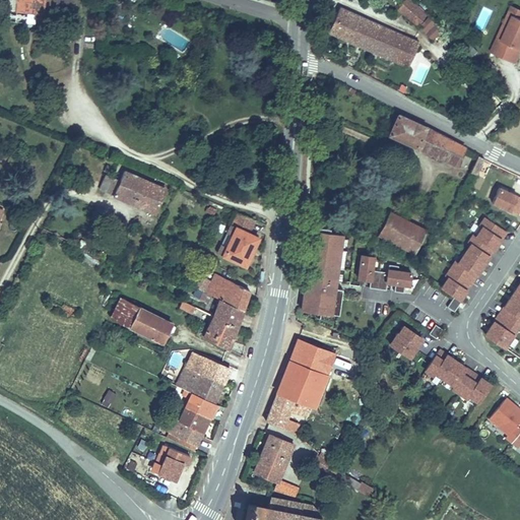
[(5,0),(5,14),(72,17),(72,0),(5,0)]
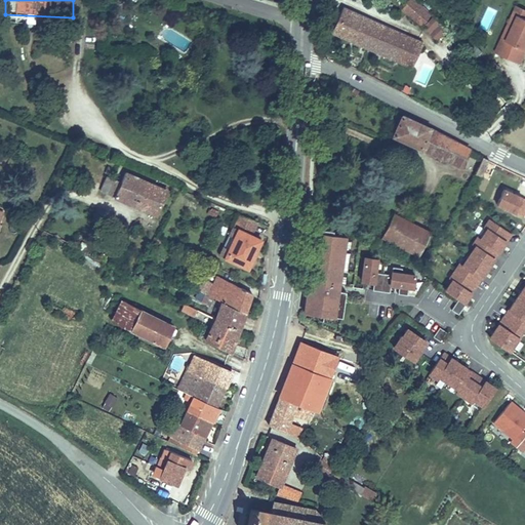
[(436,24),(416,2),(407,9),(423,30),(436,24)]
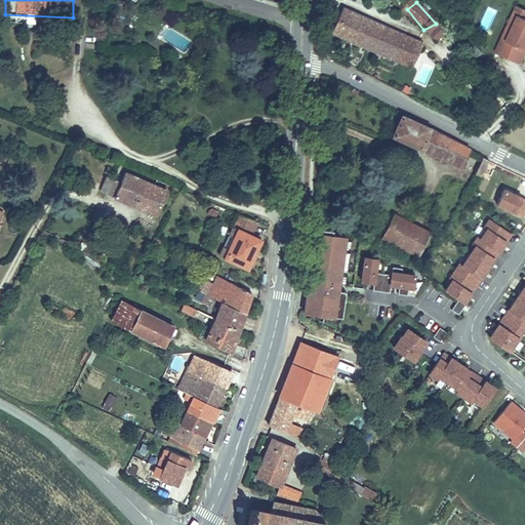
[(523,11),(510,4),(500,23),(506,26),(511,13),(520,18),(523,11)]
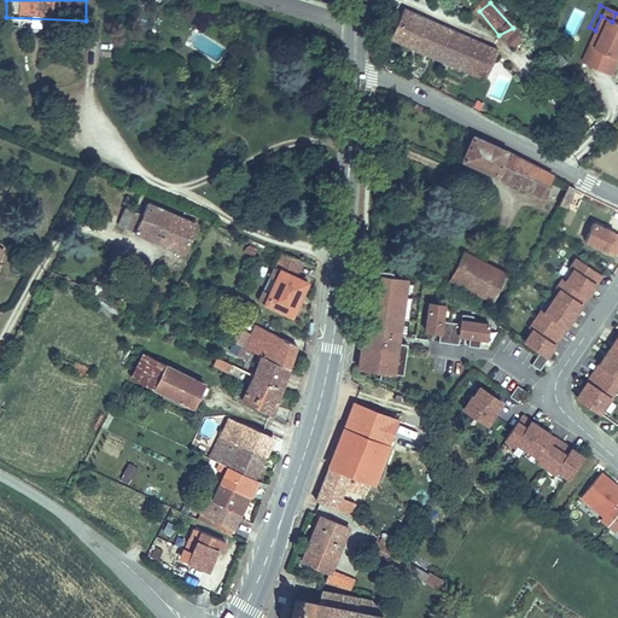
[(474,44),(398,7),(384,39),(458,75),(474,44)]
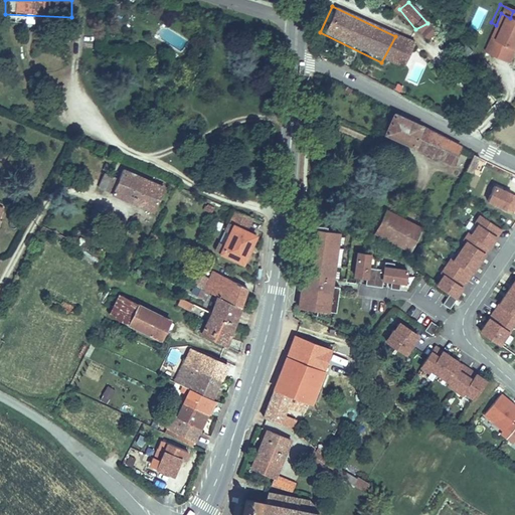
[(471,28),(479,30),(486,11),(479,8),(471,28)]
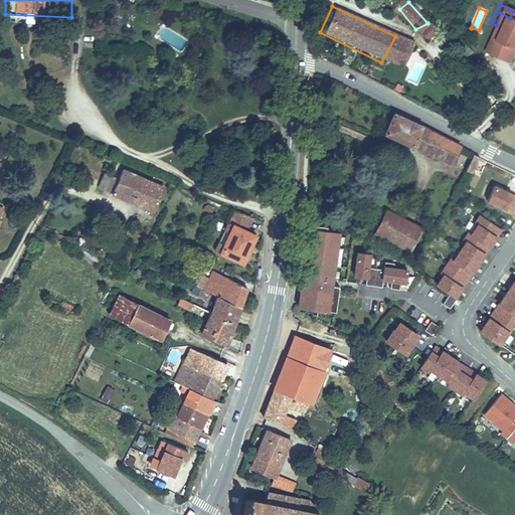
[(501,61),(514,33),(514,20),(510,18),(501,13),(496,25),(491,22),(478,49),(501,61)]
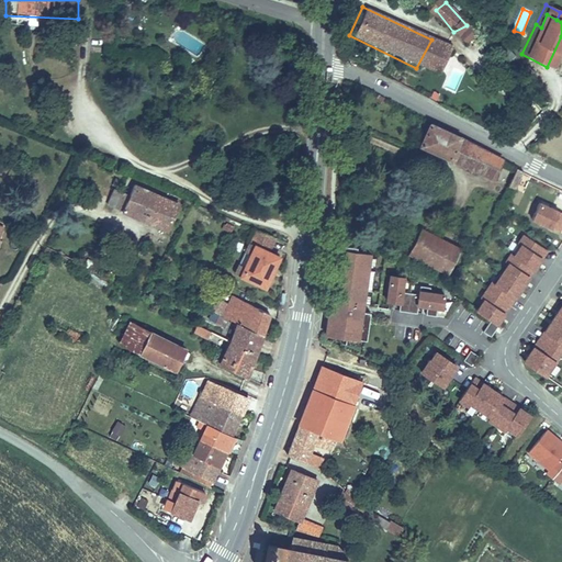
[(446,48),(431,40),(416,68),(430,75),(446,48)]
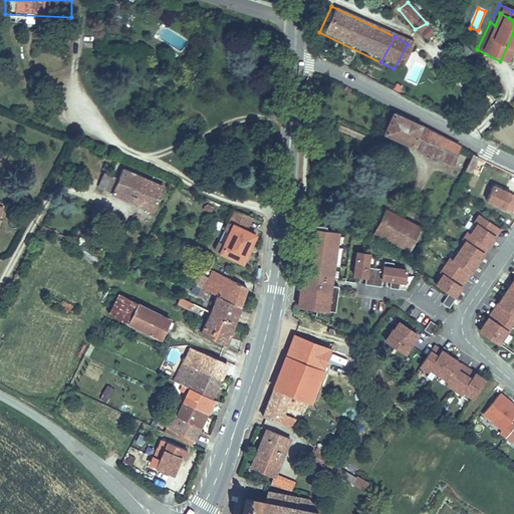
[(462,147),(395,114),(382,139),(451,169),(462,147)]
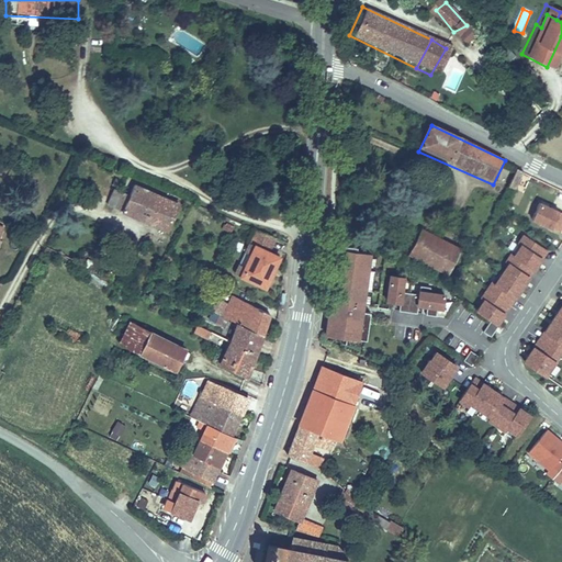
[(525,176),(513,168),(502,188),(513,193),(525,176)]
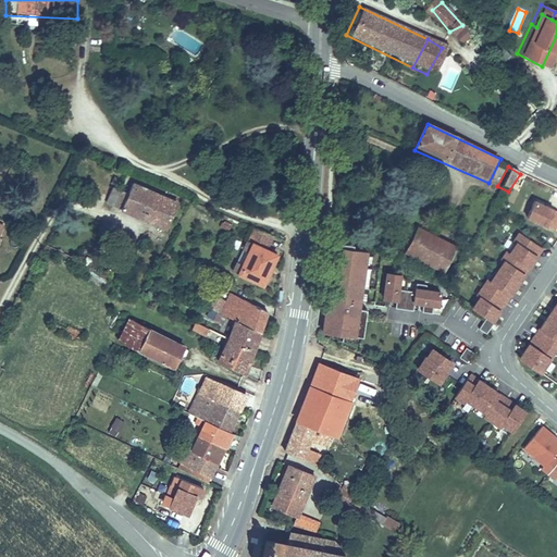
[(182,197),(131,176),(124,189),(112,184),(104,200),(116,207),(114,211),(144,225),(147,220),(166,230),(182,197)]
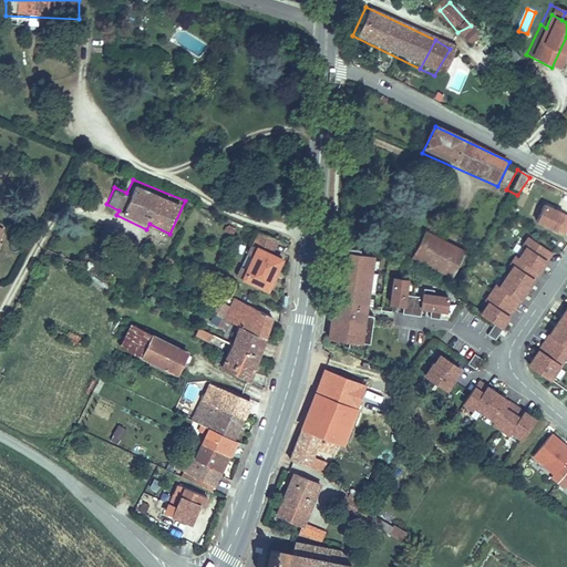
[(563,236),(566,226),(566,218),(543,207),(535,224),(563,236)]
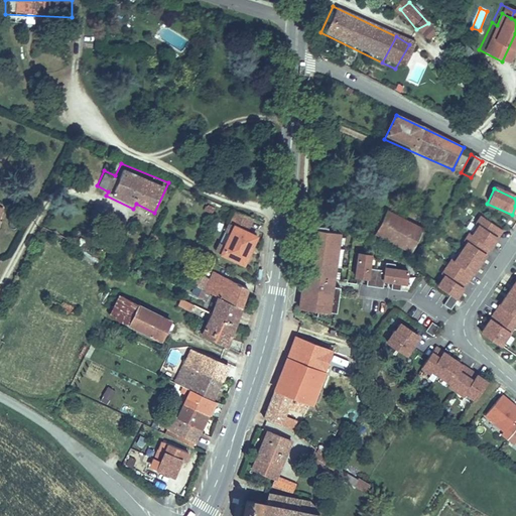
[(254,217),(235,209),(223,233),(229,236),(225,245),(220,243),(216,251),(246,264),(260,232),(249,227),(254,217)]
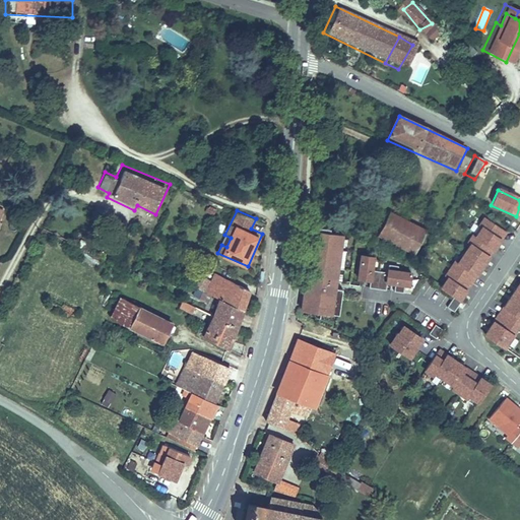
[(426,233),(388,214),(376,239),(414,257),(426,233)]
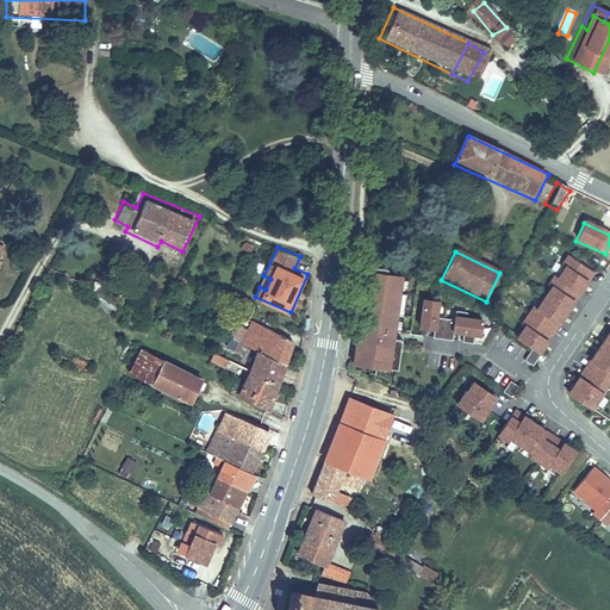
[(531,350),(537,355),(592,274),(567,259),(561,267),(565,269),(556,280),(554,278),(548,287),(551,290),(536,311),(533,309),(521,327),(524,329),(516,341),(531,350)]
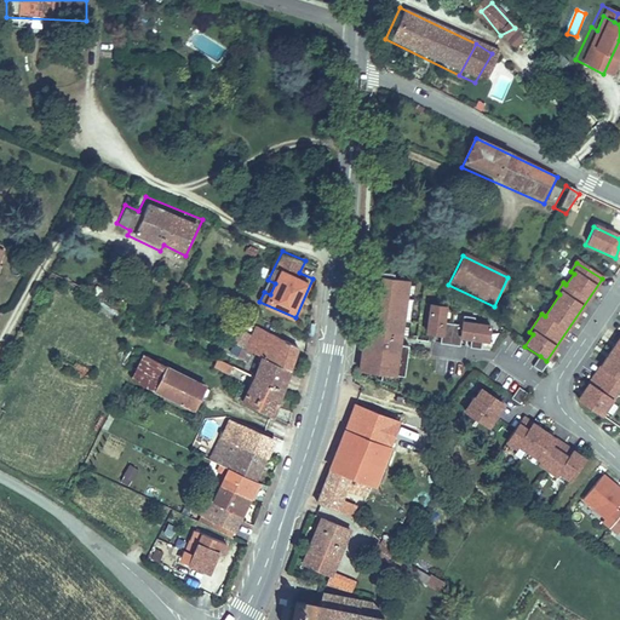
[(401,344),(392,343),(401,280),(385,277),(386,273),(366,269),(363,292),(368,293),(362,339),(356,338),(352,368),(397,374),(401,344)]
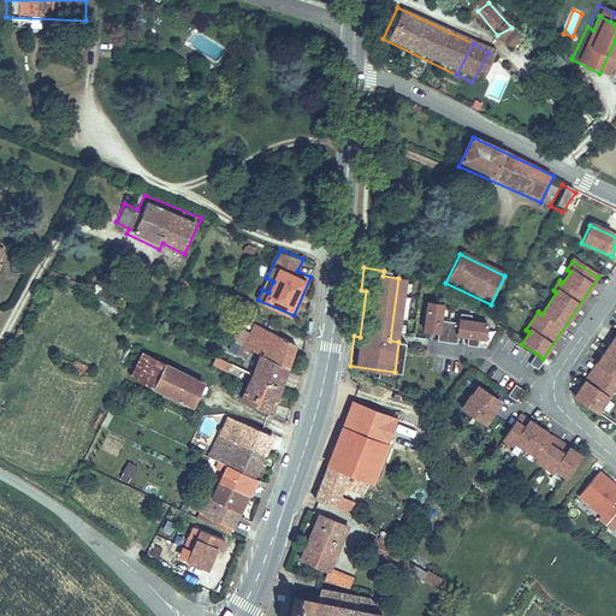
[(556,279),(560,280),(562,283),(570,272),(567,270),(563,268),(556,279)]
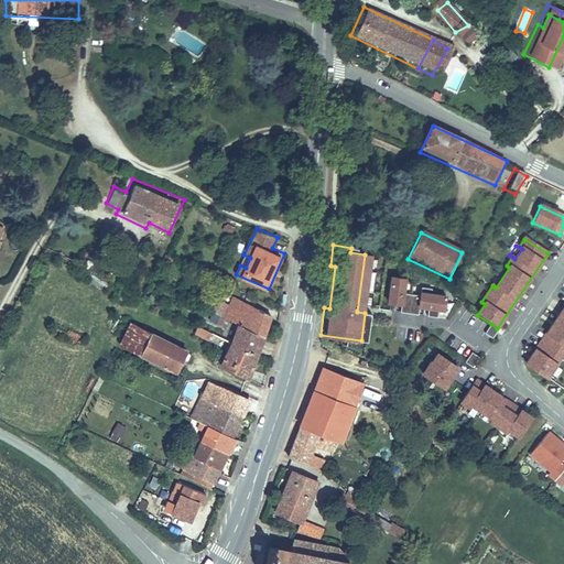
[(490,284),(492,285),(496,288),(509,268),(507,266),(503,264),(490,284)]
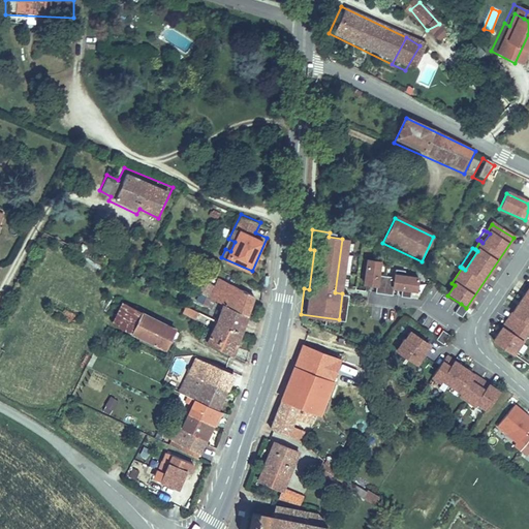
[(314,250),(310,249),(304,288),(309,289),(314,250)]
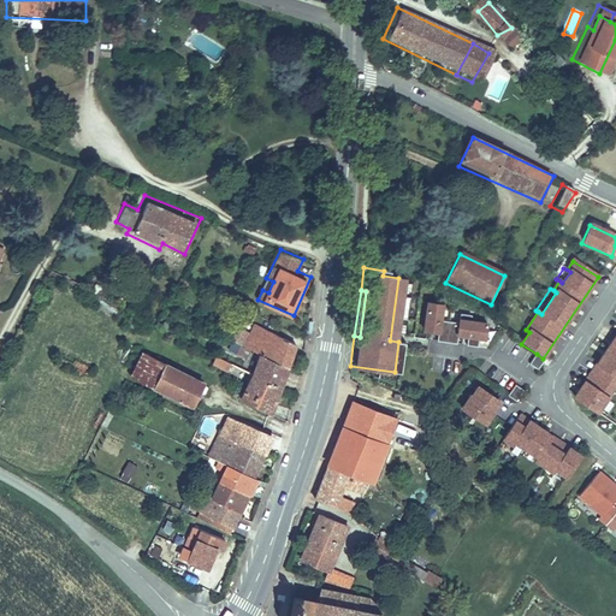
[(426,306),(421,332),(437,335),(436,344),(454,347),(455,337),(466,339),(465,348),(477,349),(478,341),(483,341),(485,326),(468,324),(468,320),(458,319),(457,325),(438,321),(440,308),(426,306)]
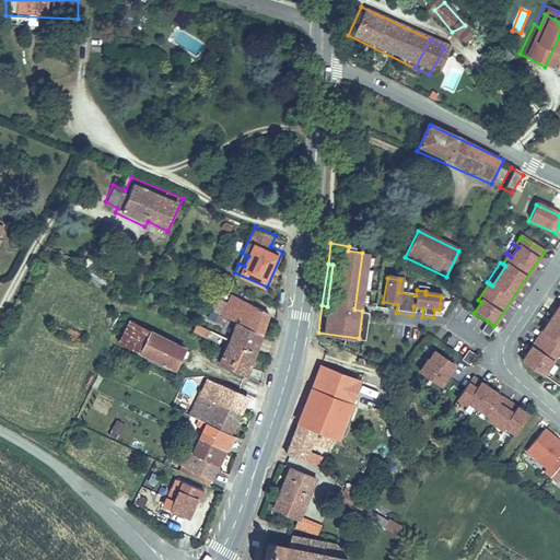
[(214,286),(206,301),(237,317),(263,330),(273,311),(229,287),(225,291),(214,286)]
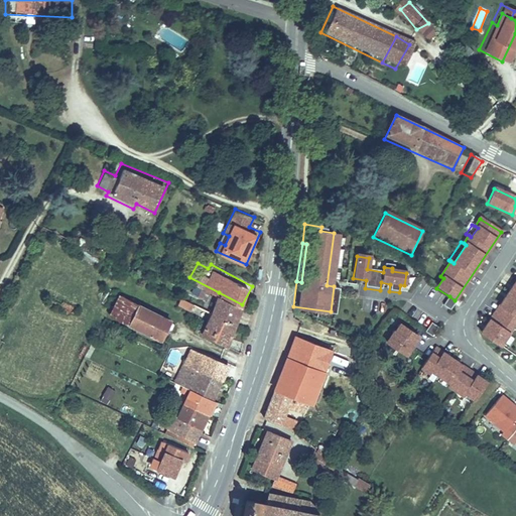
[(481,335),(499,347),(515,320),(515,280),(515,281),(499,306),(502,309),(493,324),(489,321),(481,335)]
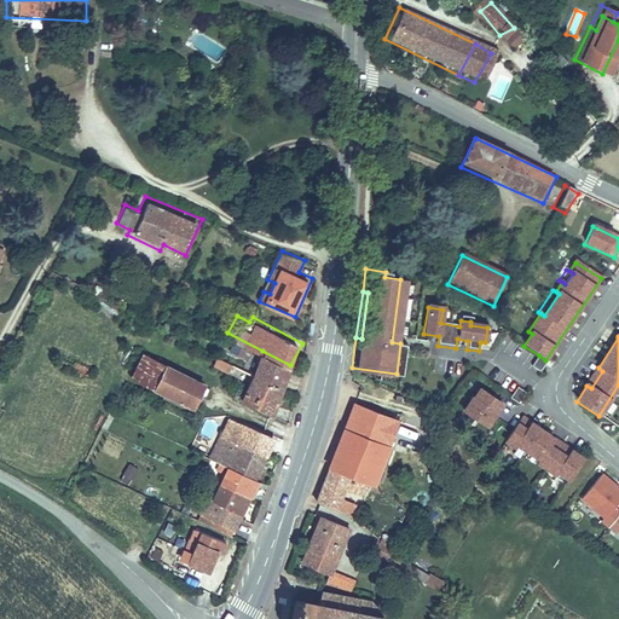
[(206,381),(143,350),(129,375),(192,408),(206,381)]
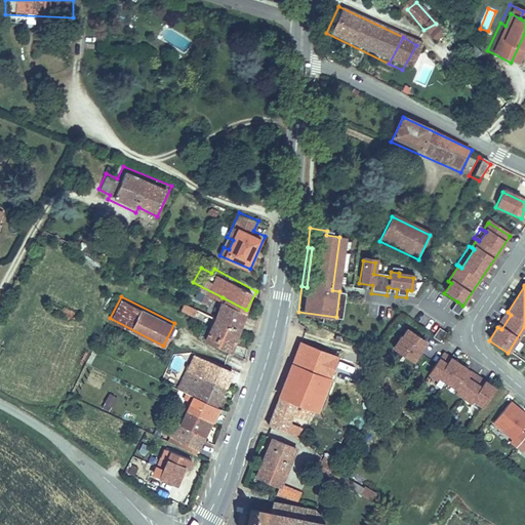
[(241,328),(249,312),(246,310),(223,297),(214,315),(241,328)]
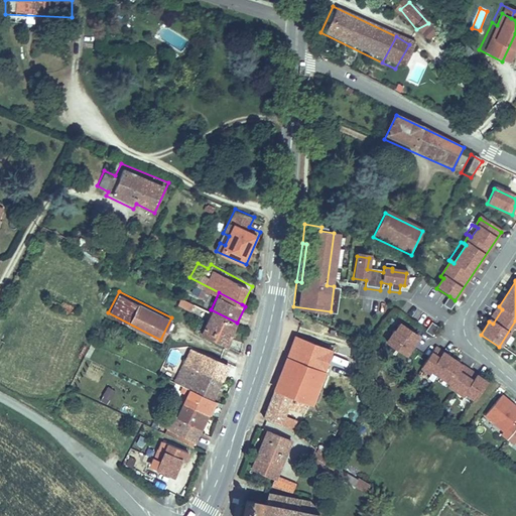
[(450,310),(457,301),(455,300),(449,296),(443,305),(450,310)]
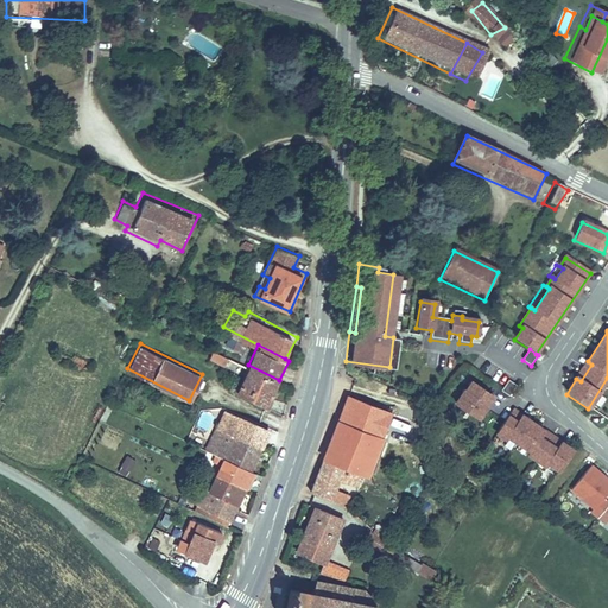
[(210,362),(226,368),(229,360),(214,354),(210,362)]
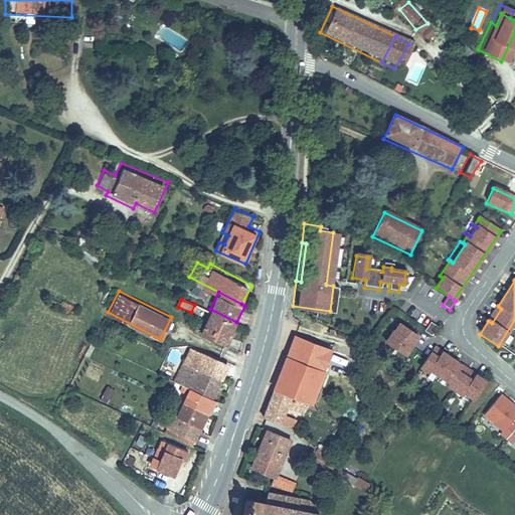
[(225,342),(236,322),(210,309),(208,313),(201,309),(196,318),(203,322),(200,329),(225,342)]
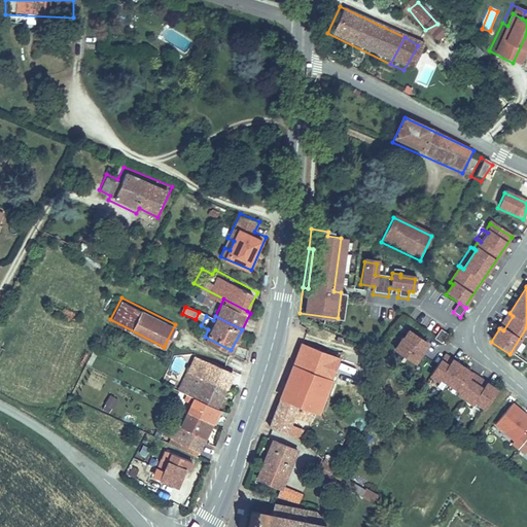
[(440,330),(433,341),(441,345),(447,336),(440,330)]
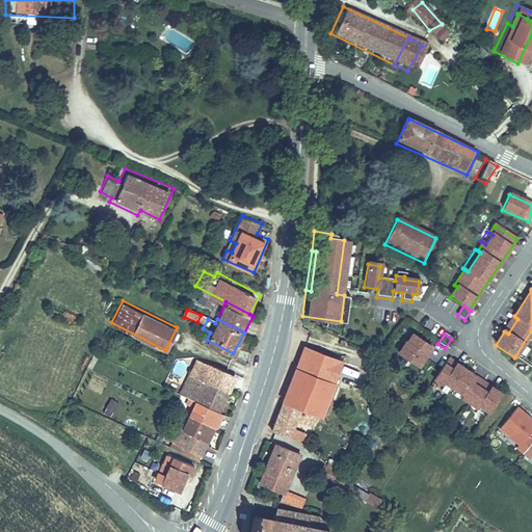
[(423,354),(428,347),(411,337),(406,344),(405,343),(398,355),(418,369),(426,356),(423,354)]
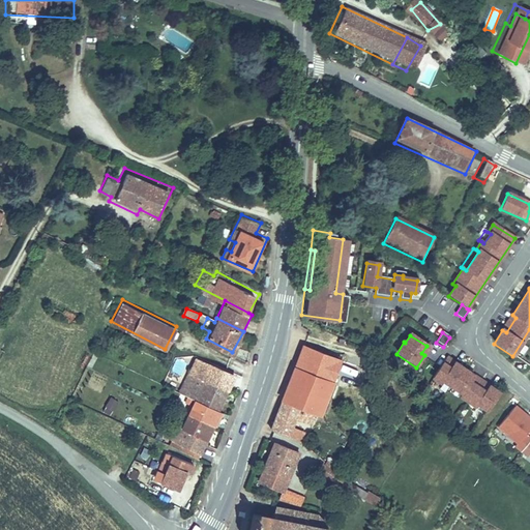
[(342,356),(300,342),(269,428),(289,435),(295,419),(312,425),(317,410),(322,412),(342,356)]
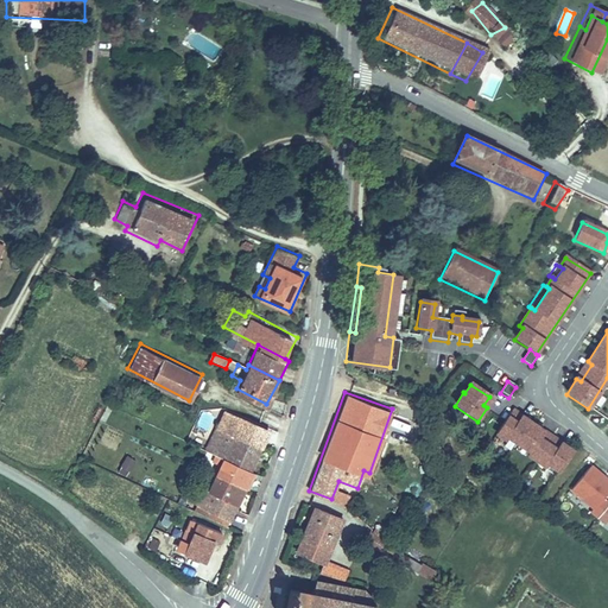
[(512,412),(496,436),(506,442),(507,438),(530,454),(527,456),(545,468),(548,466),(558,473),(572,453),(512,412)]
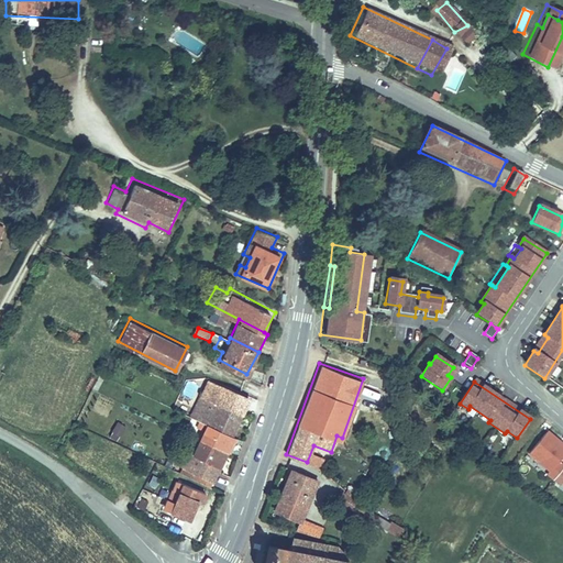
[(207,428),(232,441),(243,419),(217,407),(224,392),(212,386),(194,421),(207,428)]
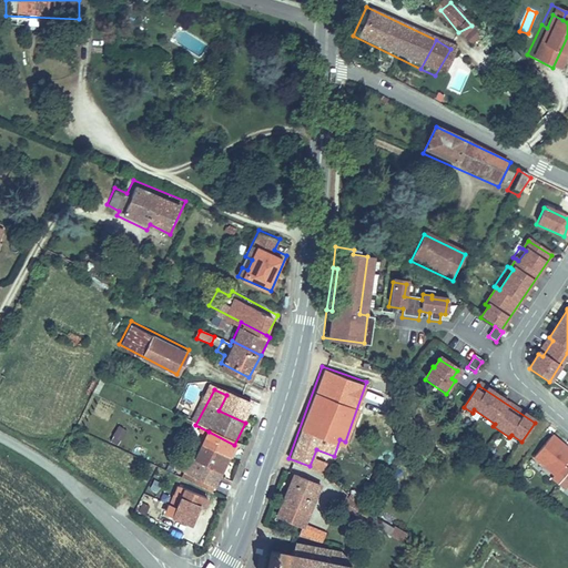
[(173,391),(163,408),(172,413),(182,396),(173,391)]
